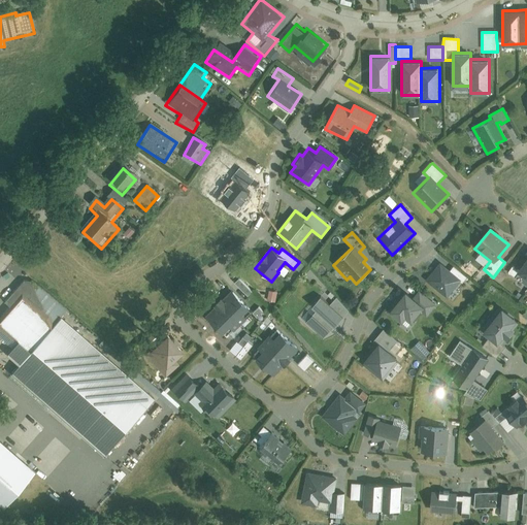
[(526,258),(519,271),(513,267),(507,274),(526,287),(526,258)]
